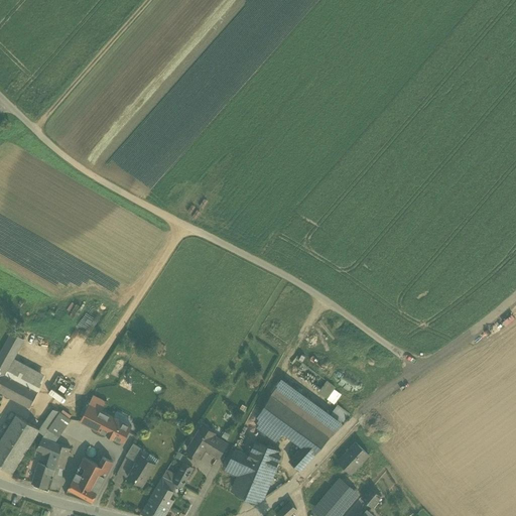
[(0,354),(0,370),(38,390),(46,376),(13,358),(24,339),(11,333),(0,354)]
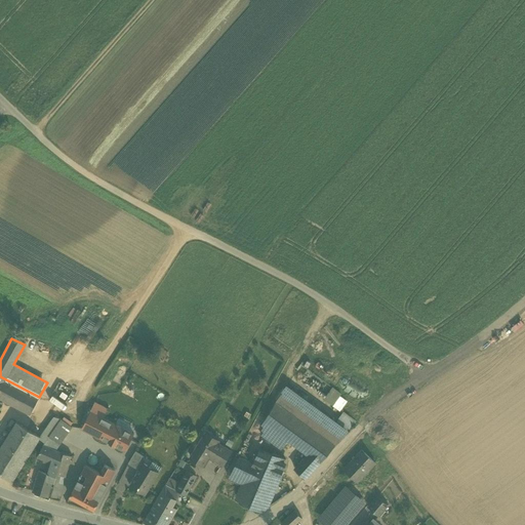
[(0,398),(30,414),(39,397),(0,376),(0,398)]
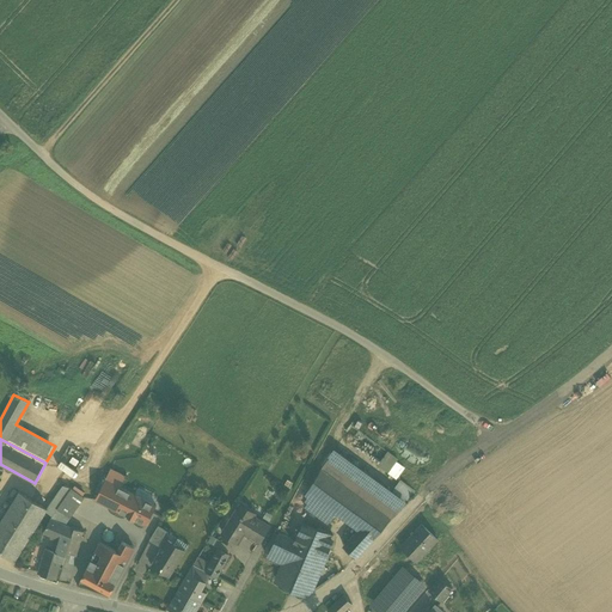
[(359,530),(372,539),(414,493),(399,483),(392,493),(334,451),(307,491),(306,506),(305,507),(326,522),(334,512),(359,530)]
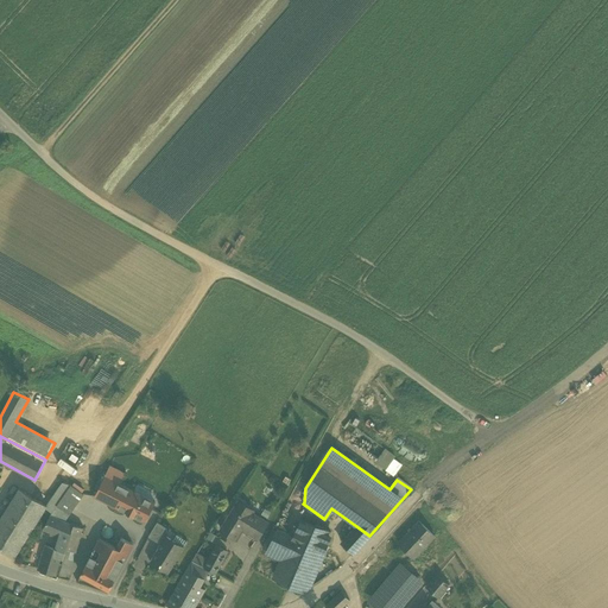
[(394,475),(404,462),(382,448),(373,462),(394,475)]
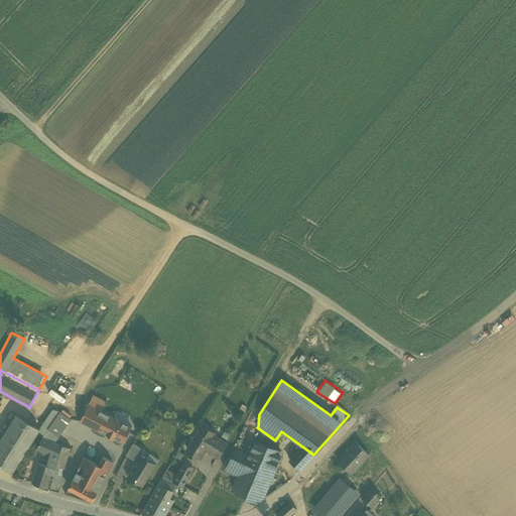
[(89,405),(108,415),(113,405),(93,396),(89,405)]
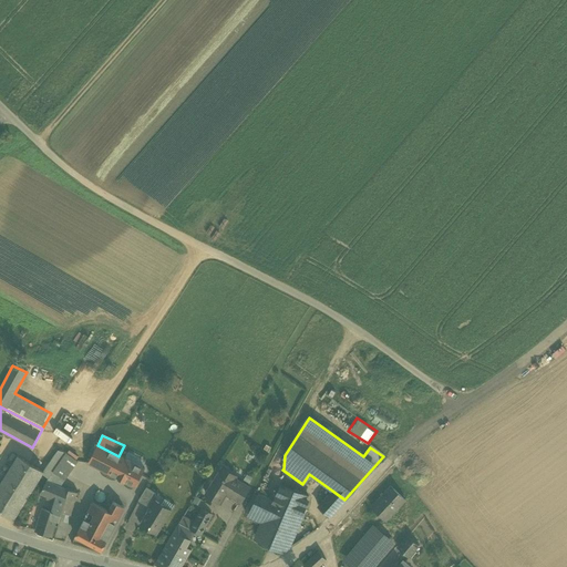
[(119,456),(98,445),(88,463),(134,487),(144,468),(119,456)]
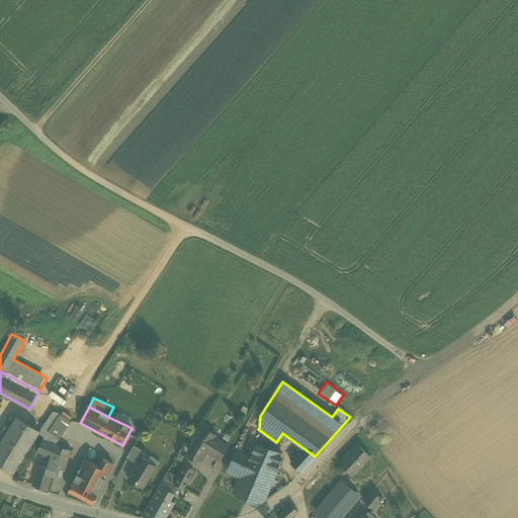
[(45,437),(60,414),(54,412),(40,431),(38,434),(45,437)]
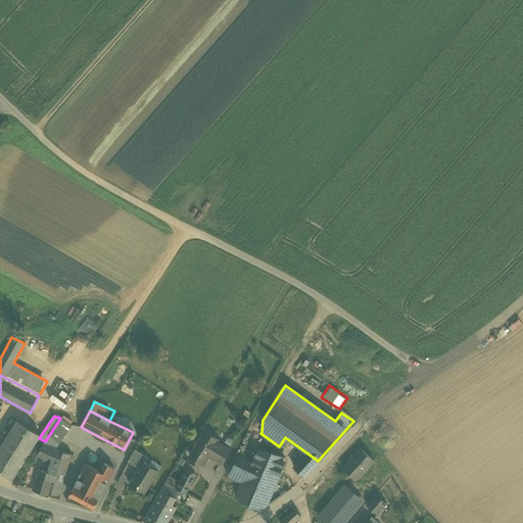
[(43,443),(54,448),(70,425),(60,418),(45,441),(43,443)]
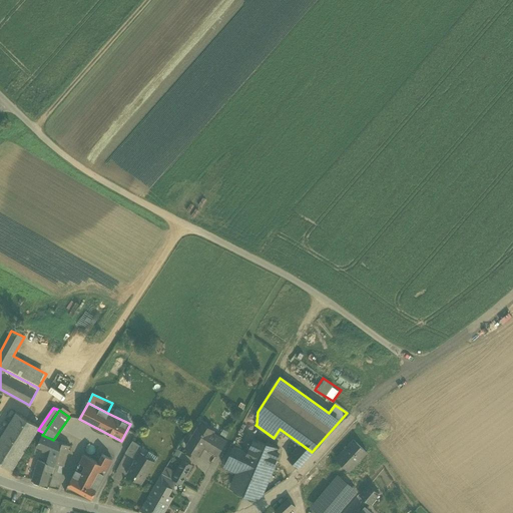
[(0,437),(0,462),(13,471),(38,430),(40,427),(16,413),(0,437)]
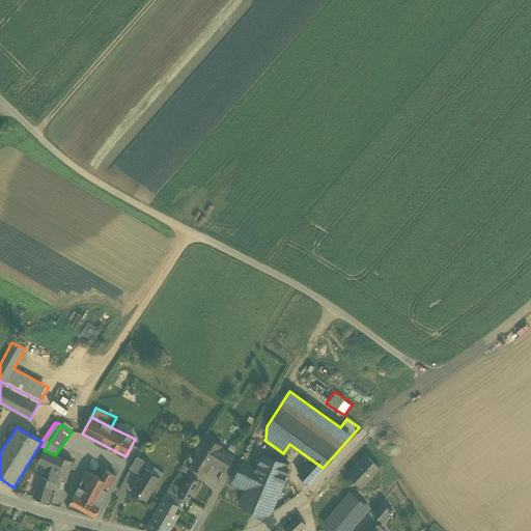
[(193,462),(206,470),(212,462),(225,470),(233,455),(221,448),(218,453),(212,450),(217,443),(207,438),(193,462)]
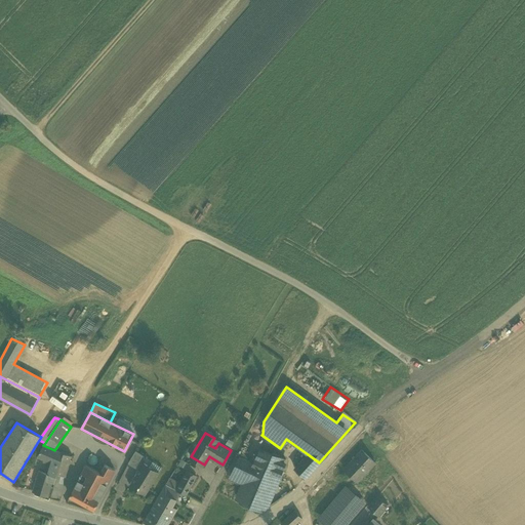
[(59,467),(63,453),(54,450),(43,445),(37,457),(51,463),(59,467)]
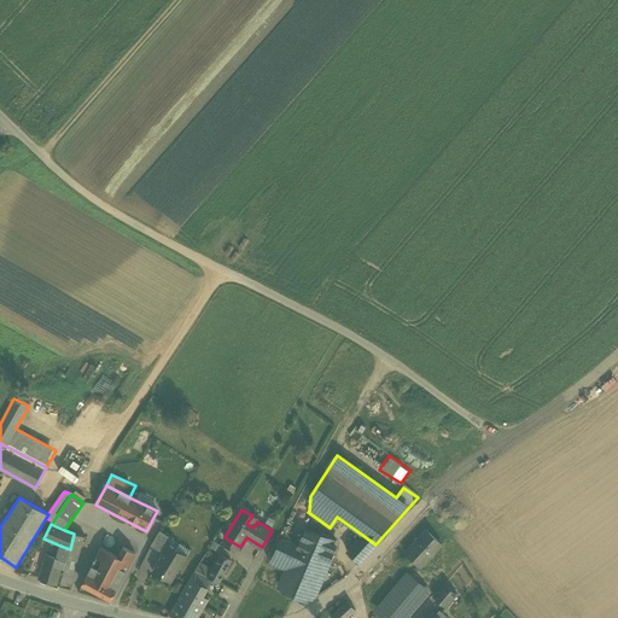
[(312,559),(326,566),(336,542),(320,535),(307,529),(298,548),(313,554),(312,559)]
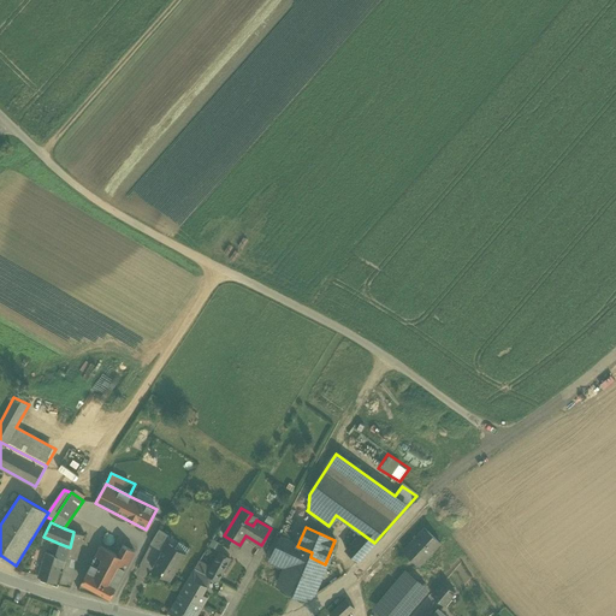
[(425,528),(406,550),(422,564),(442,543),(425,528)]
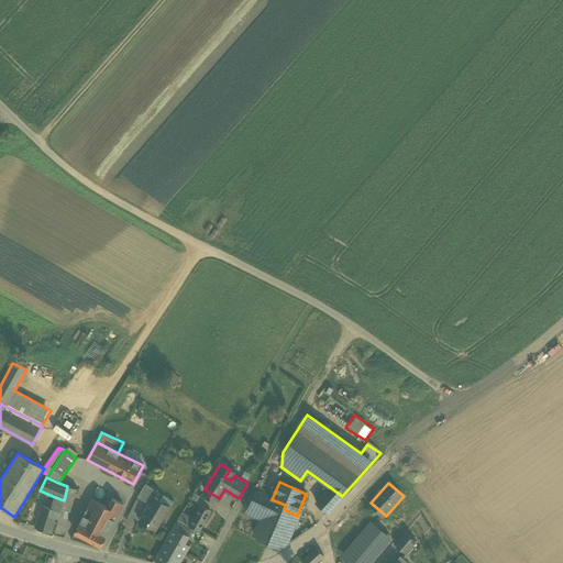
[(138,497),(148,505),(154,497),(157,492),(145,484),(138,497)]
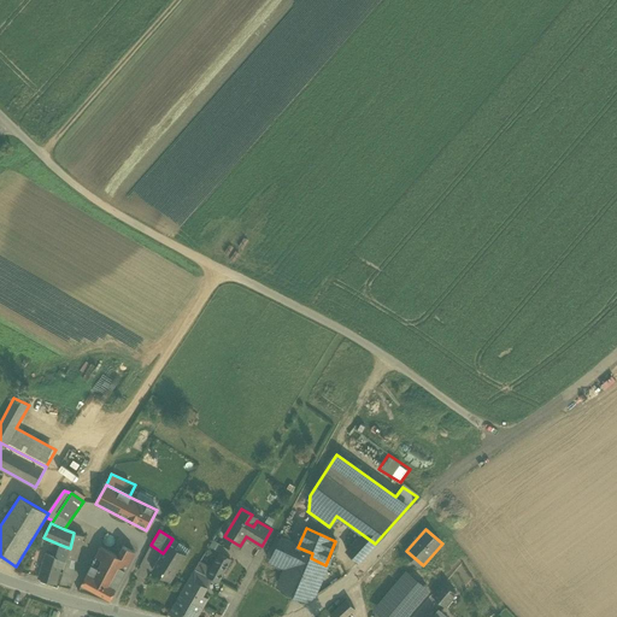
[(70,548),(59,585),(59,587),(70,588),(76,569),(75,568),(84,535),(74,533),(70,548)]
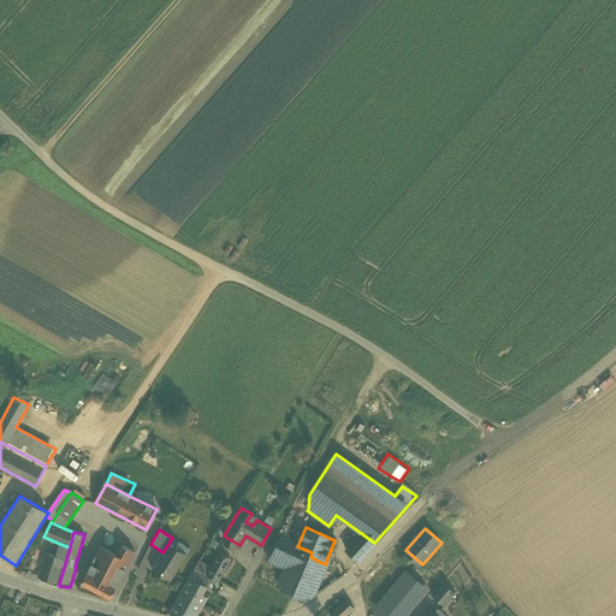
[(374,543),(361,533),(345,550),(357,561),(374,543)]
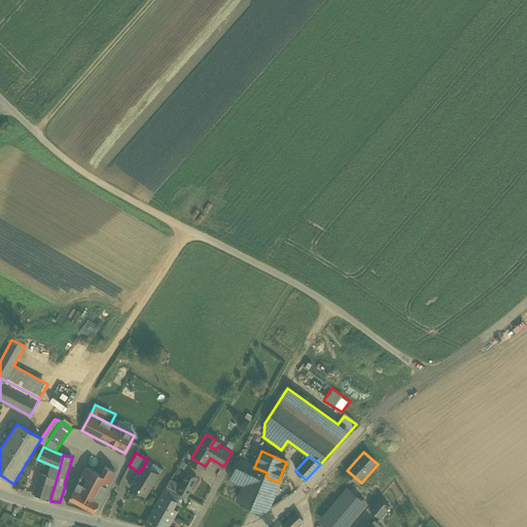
[(187,472),(197,478),(200,472),(182,462),(179,466),(187,472)]
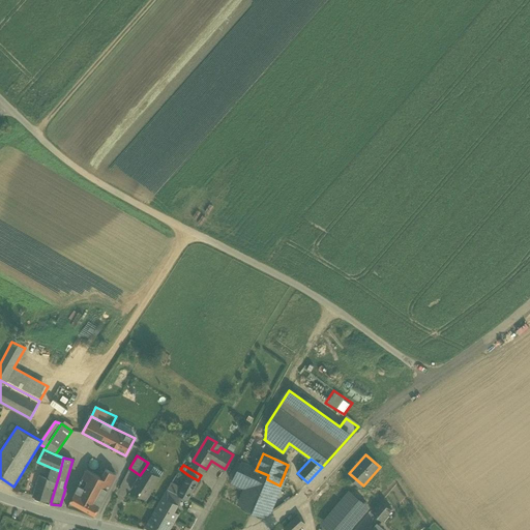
[(55,480),(49,501),(51,502),(60,471),(52,468),(49,478),(55,480)]
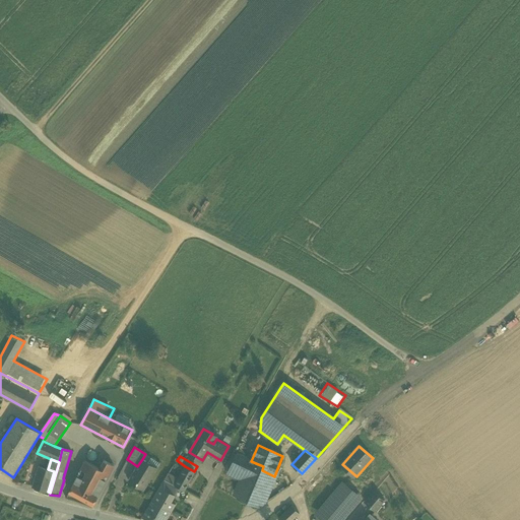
[(128,480),(143,491),(157,468),(142,459),(137,466),(128,480)]
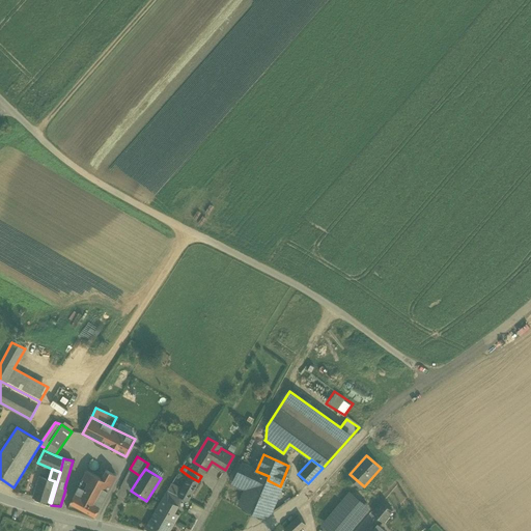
[(86,471),(79,486),(104,499),(111,483),(86,471)]
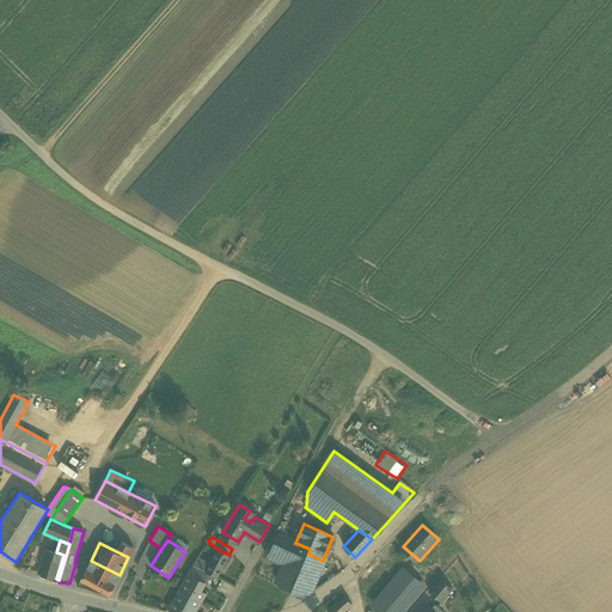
[(279,581),(308,594),(323,561),(308,554),(310,549),(295,543),(293,548),(288,561),(279,581)]
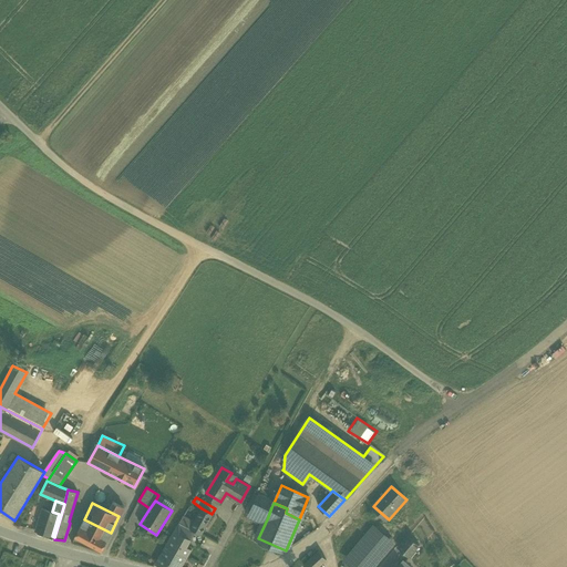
[(267,519),(271,507),(263,503),(258,515),(267,519)]
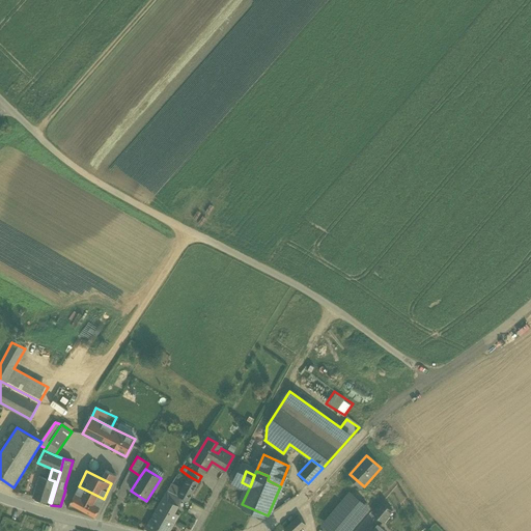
[(33,497),(49,502),(55,481),(49,479),(39,476),(33,497)]
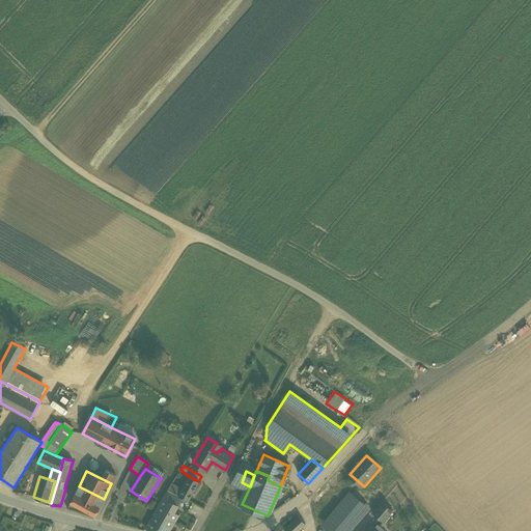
[(168,490),(183,498),(188,501),(198,481),(189,476),(183,488),(172,483),(168,490)]
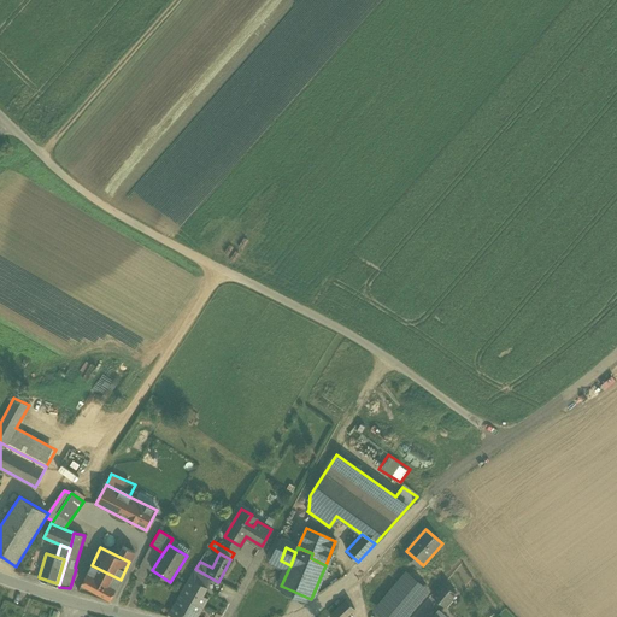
[(121,580),(92,565),(82,583),(110,599),(121,580)]
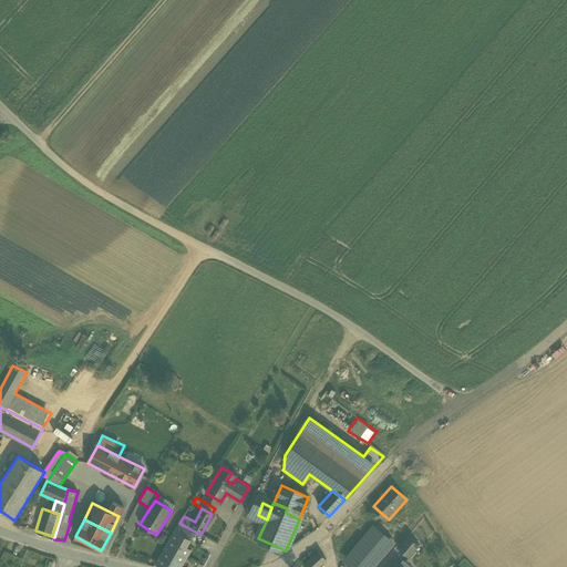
[(179,523),(166,545),(186,557),(191,550),(186,547),(195,532),(179,523)]
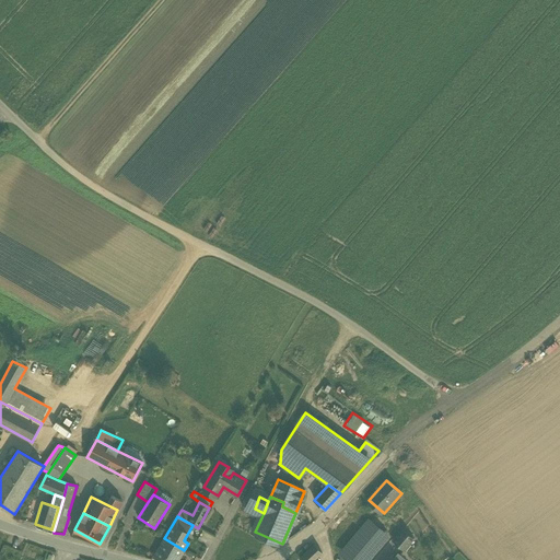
[(345,553),(352,559),(365,559),(385,537),(370,524),(345,553)]
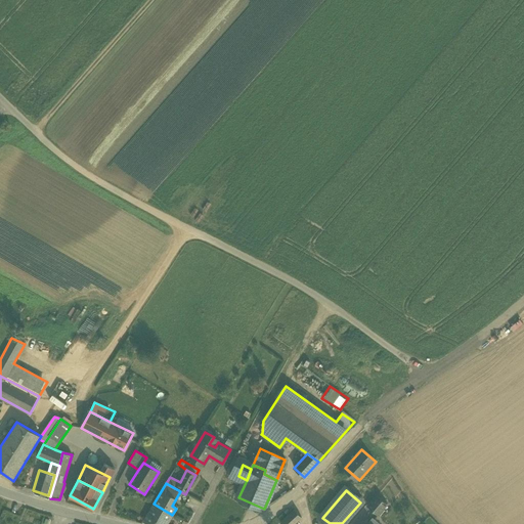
[(367,506),(378,515),(387,505),(377,495),(367,506)]
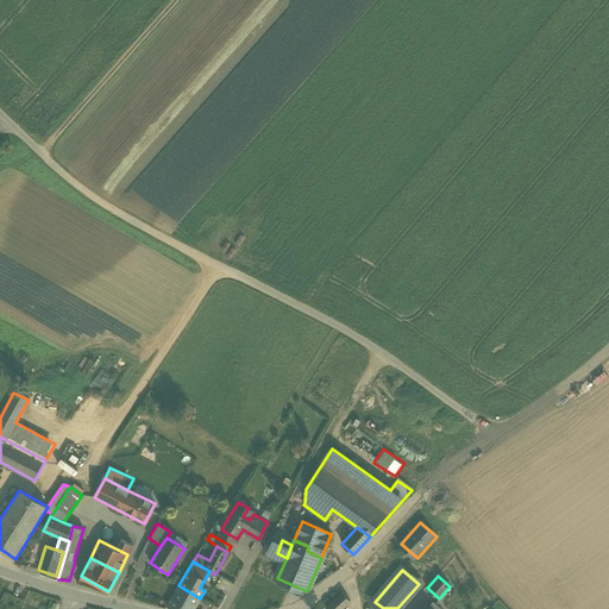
[(167,607),(171,608),(194,608),(200,598),(179,585),(167,607)]
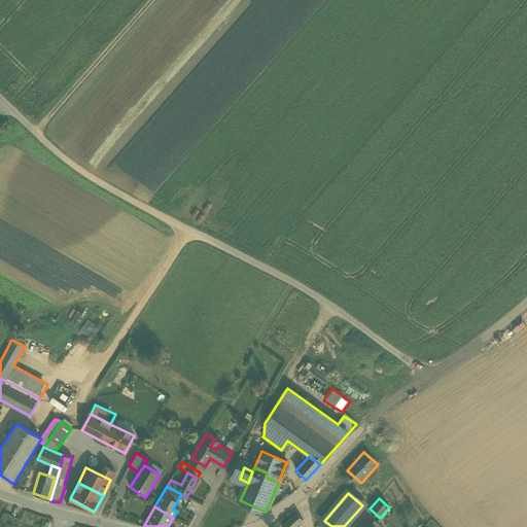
[(294,526),(303,520),(295,513),(282,526),(283,526),(294,526)]
